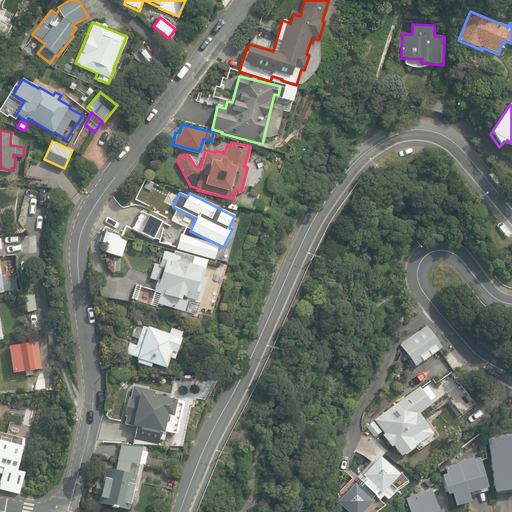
[(153,240),(162,222),(140,211),(132,229),(153,240)]
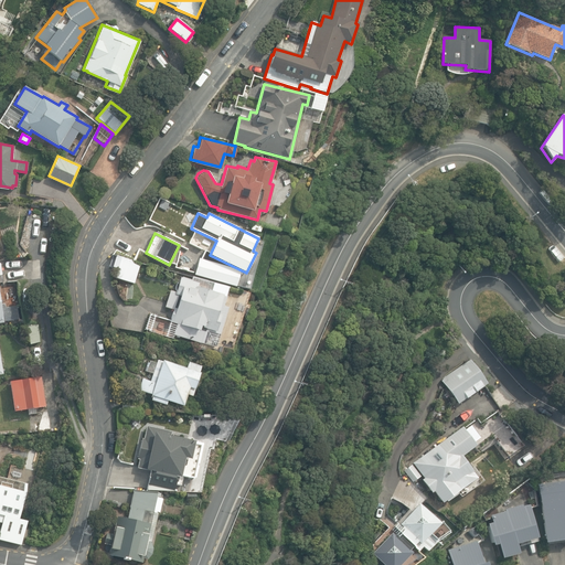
[(115,279),(134,285),(140,264),(117,257),(114,269),(117,270),(115,279)]
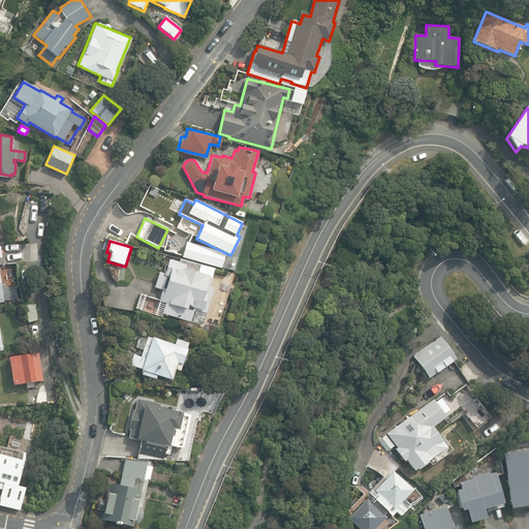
[(221,269),(225,253),(186,242),(182,257),(221,269)]
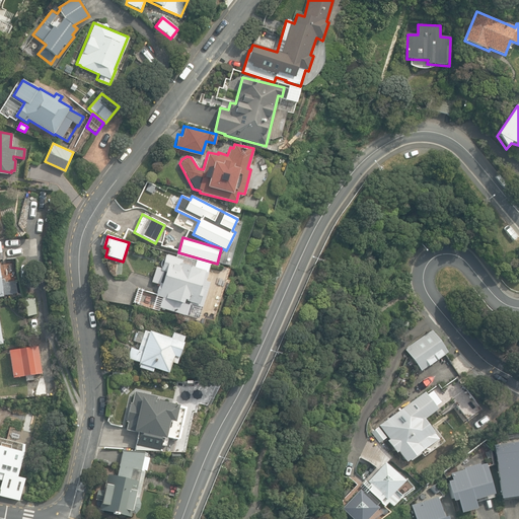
[(0,293),(15,292),(13,280),(4,281),(3,278),(0,278),(0,250),(1,250),(0,246),(0,293)]
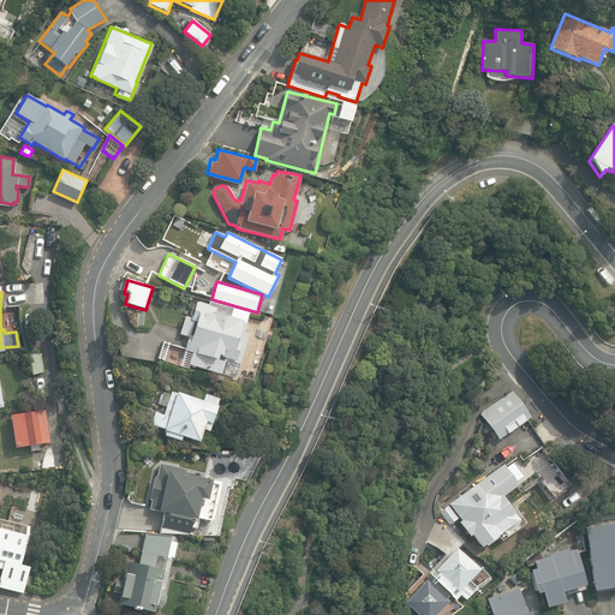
[(190,364),(236,377),(248,335),(245,334),(248,324),(246,323),(249,312),(210,302),(209,305),(197,303),(192,320),(186,317),(181,334),(189,336),(185,350),(193,352),(190,364)]
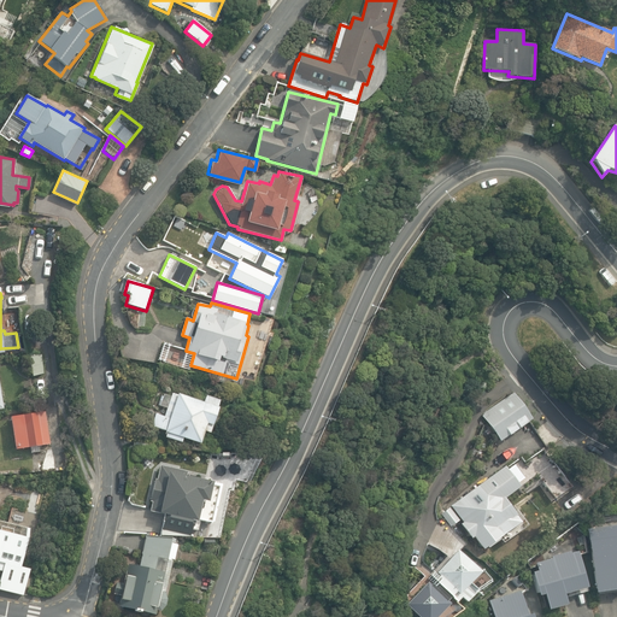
[(29,356),(33,377),(46,375),(41,353),(29,356)]
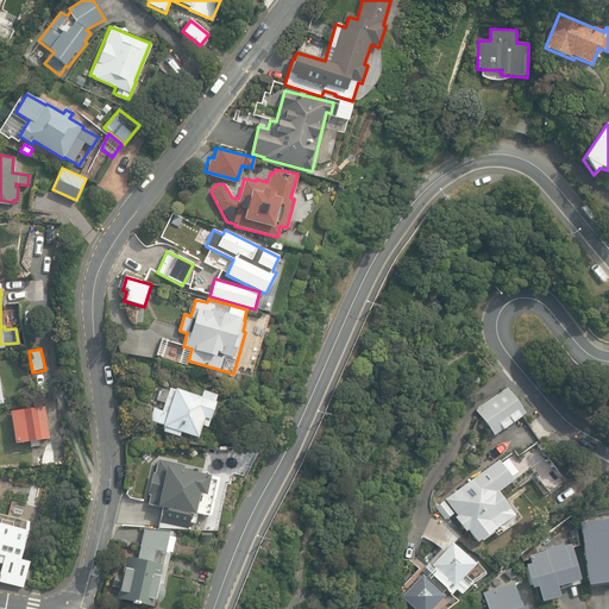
[(523,412),(504,385),(472,408),(491,434),(523,412)]
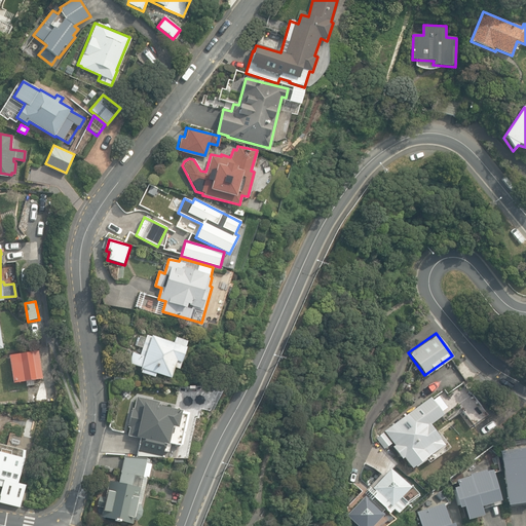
[(156,374),(171,379),(175,368),(180,370),(187,347),(186,346),(188,341),(177,337),(175,343),(152,335),(152,337),(147,335),(146,338),(138,335),(135,345),(143,348),(140,355),(133,352),(129,364),(143,368),(141,373),(155,378),(156,374)]
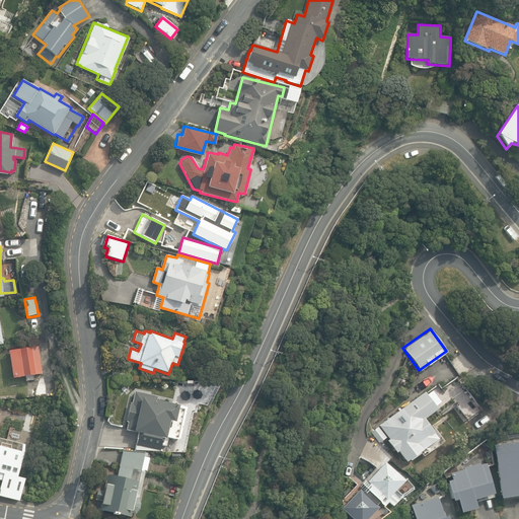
[(10,351),(14,378),(42,374),(38,347),(10,351)]
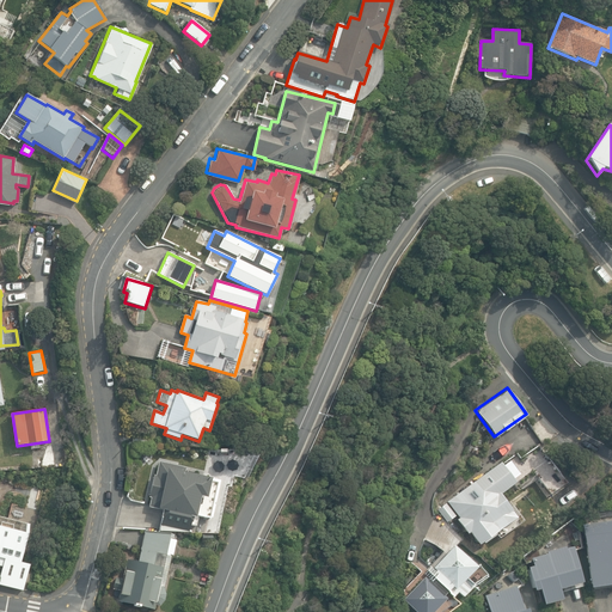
[(159,531),(189,532),(191,525),(196,526),(199,516),(210,519),(218,482),(212,481),(212,478),(185,472),(187,467),(159,461),(155,476),(154,475),(148,497),(151,497),(150,507),(164,510),(159,531)]
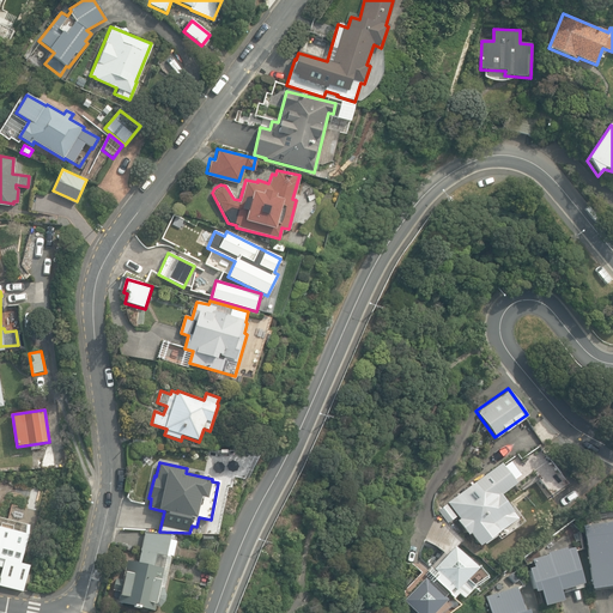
[(503,466),(502,463),(448,503),(460,520),(456,522),(467,536),(469,535),(479,547),(483,544),(484,545),(496,536),(501,539),(508,542),(527,527),(514,509),(509,509),(501,496),(516,483),(515,481),(517,479),(507,465),(503,466)]
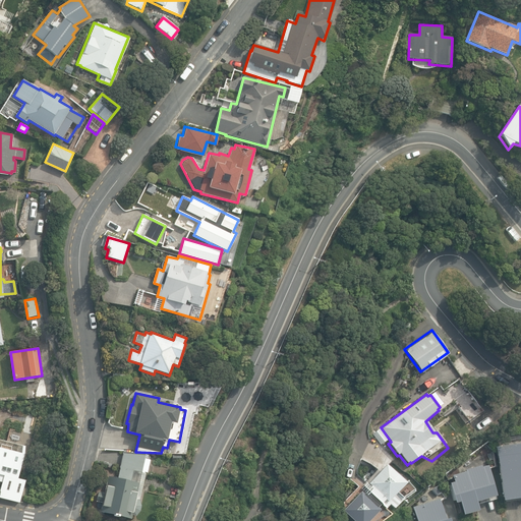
[(372,433),(381,444),(387,440),(380,428),(372,433)]
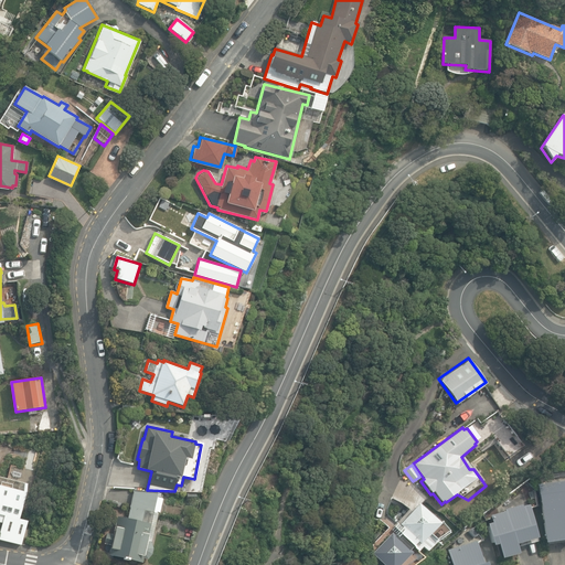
[(0,532),(0,539),(21,544),(27,521),(19,519),(28,484),(0,477),(0,514),(4,515),(0,532)]
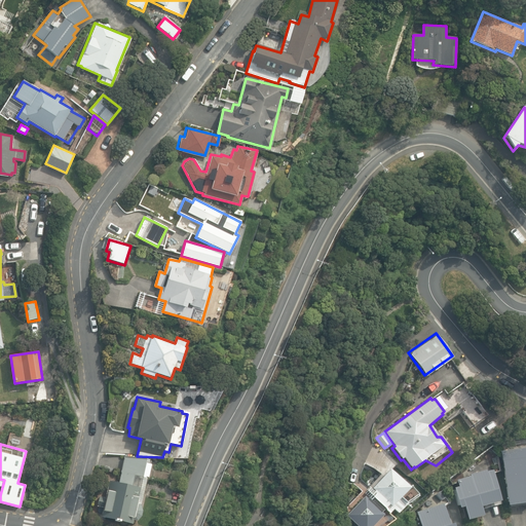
[(525,447),(499,451),(506,505),(525,502),(525,447)]
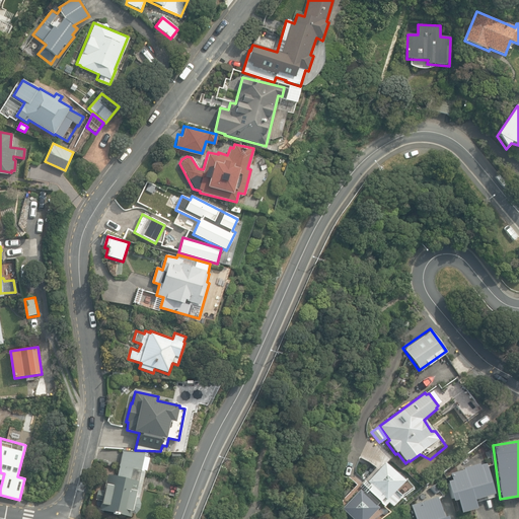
[(100,511),(131,517),(134,503),(138,504),(146,471),(142,470),(146,452),(123,450),(118,475),(107,473),(103,493),(94,490),(93,498),(103,501),(100,511)]
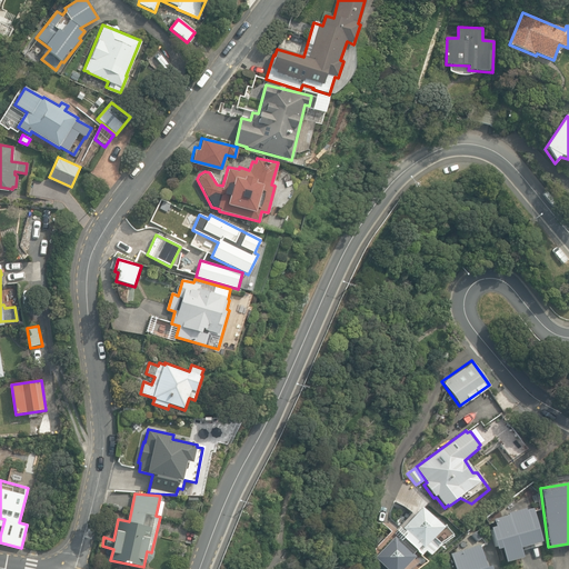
[(539,540),(530,507),(525,508),(523,506),(507,511),(508,513),(491,517),(493,525),(489,526),(495,548),(499,546),(503,560),(521,556),(518,546),(539,540)]
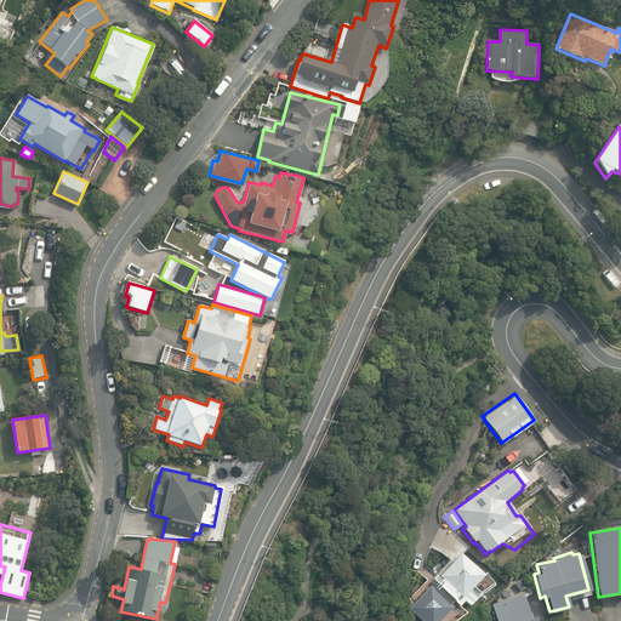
[(408,609),(421,620),(439,620),(453,607),(450,604),(459,596),(461,598),(483,575),(460,553),(438,576),(442,579),(440,580),(436,575),(428,582),(434,587),(433,588),(429,585),(408,609)]
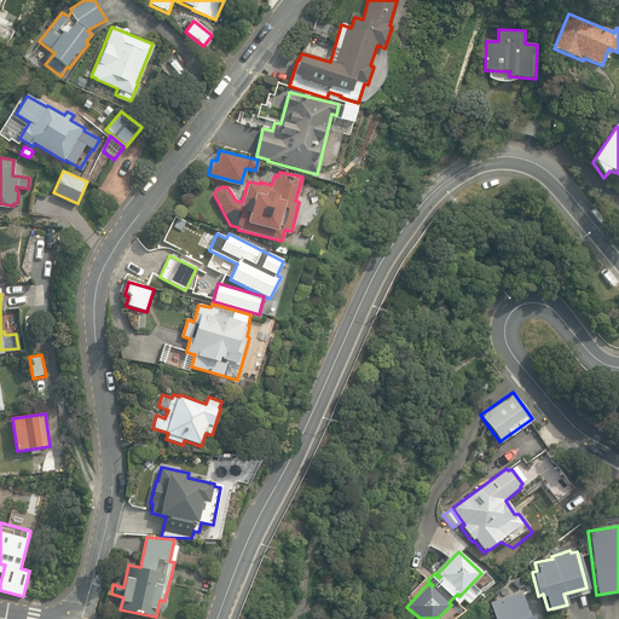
[(532,618),(531,614),(526,615),(519,590),(489,600),(493,618),(532,618)]
